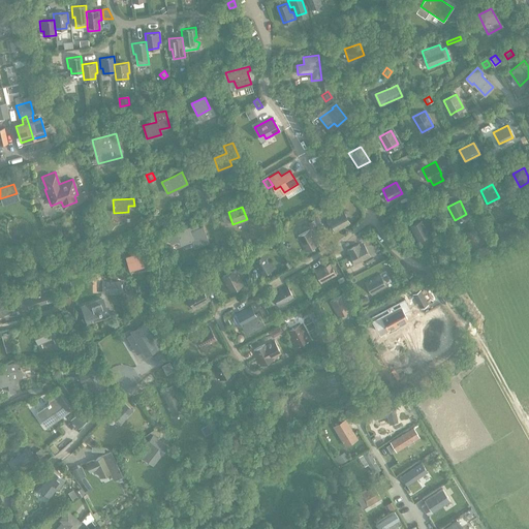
[(325,221),(332,232),(349,223),(342,212),(325,221)]
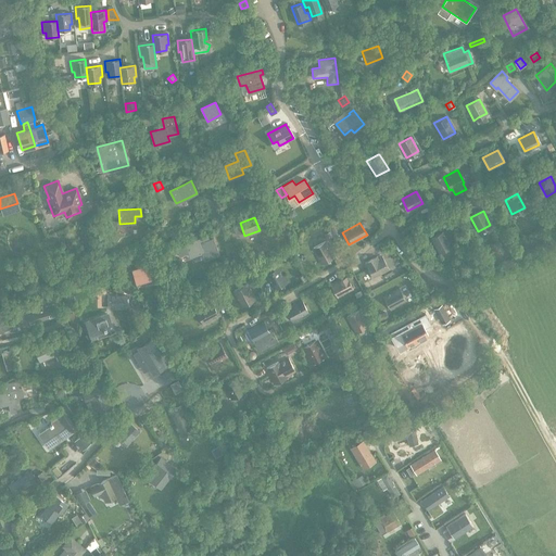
[(430,238),(438,252),(450,245),(443,231),(430,238)]
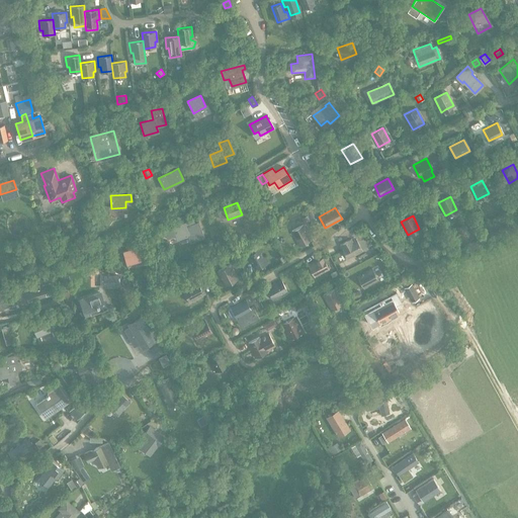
[(165,231),(161,232),(162,237),(166,235),(167,238),(175,235),(177,239),(188,236),(190,243),(204,238),(198,222),(194,224),(193,220),(165,230),(165,231)]
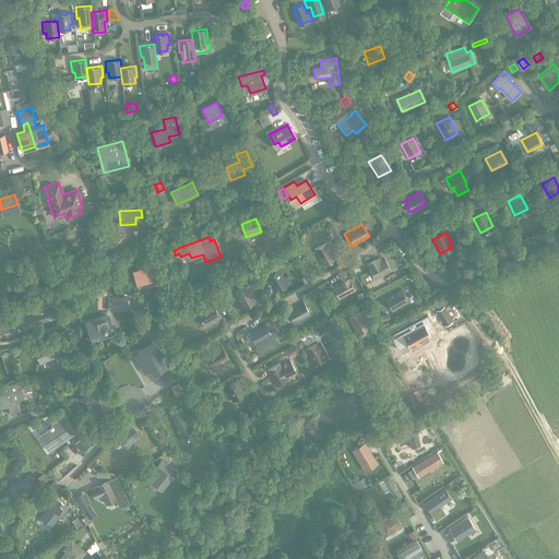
[(313,250),(322,265),(334,259),(325,242),(313,250)]
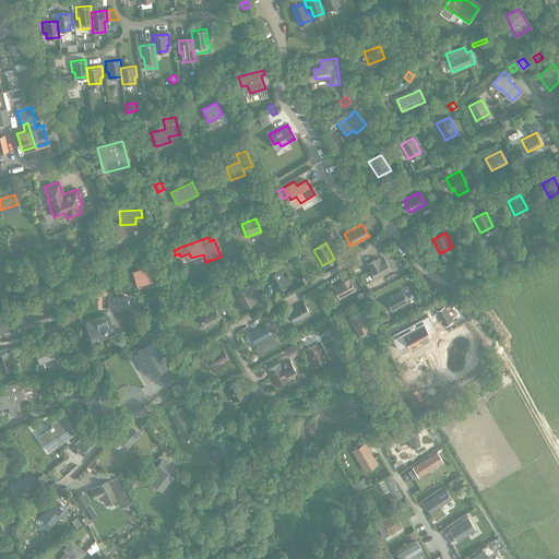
[(385,244),(380,247),(383,253),(390,250),(385,244)]
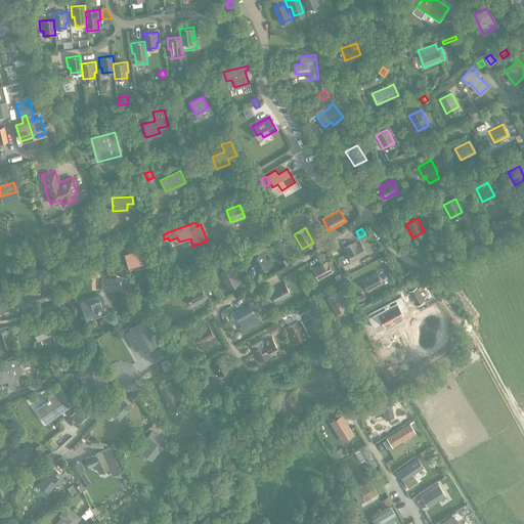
[(274,237),(268,241),(270,246),(276,243),(274,237)]
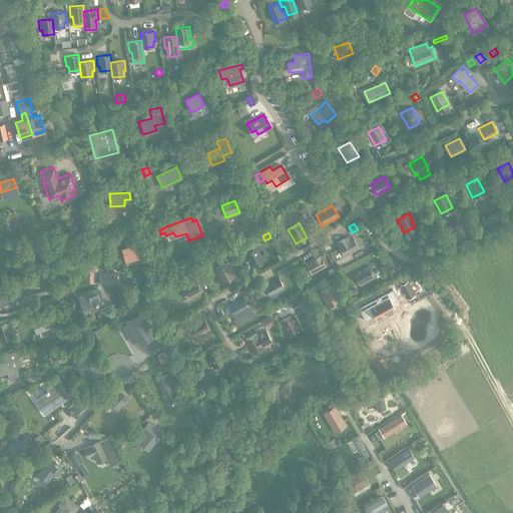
[(338,244),(337,244),(344,257),(359,248),(352,236),(348,239),(347,236),(337,242),(338,244)]
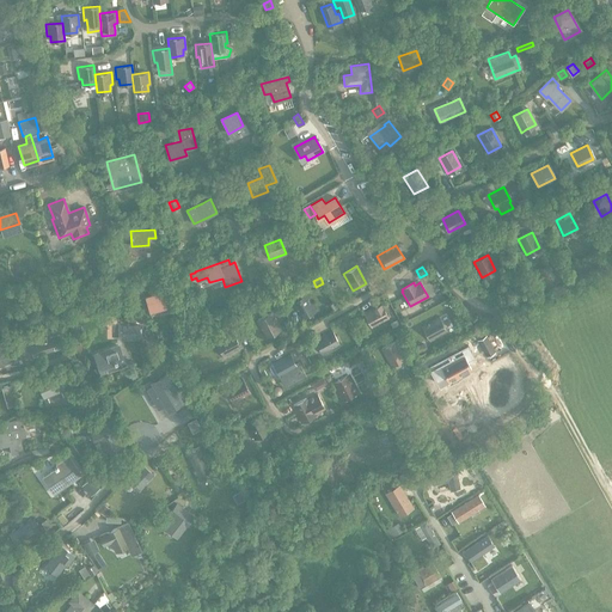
[(79,287),(67,291),(71,300),(81,297),(79,287)]
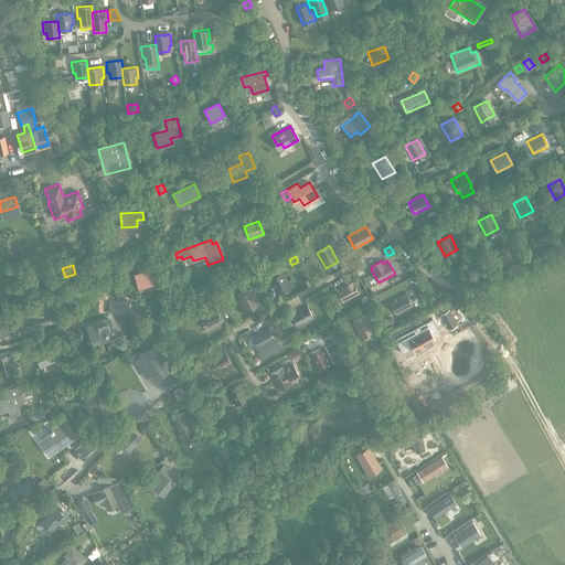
[(135,275),(139,288),(153,284),(150,270),(135,275)]
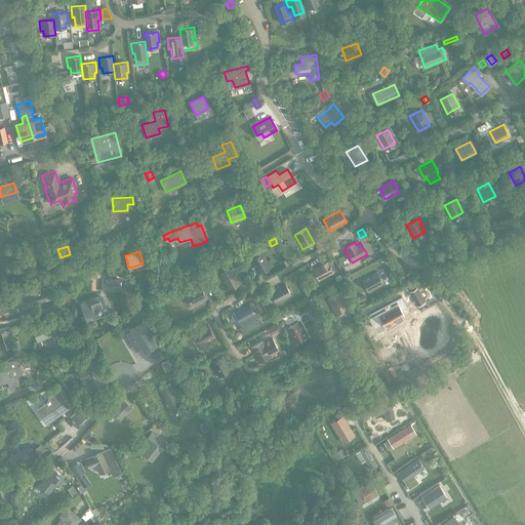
[(250,258),(258,274),(270,267),(261,252),(250,258)]
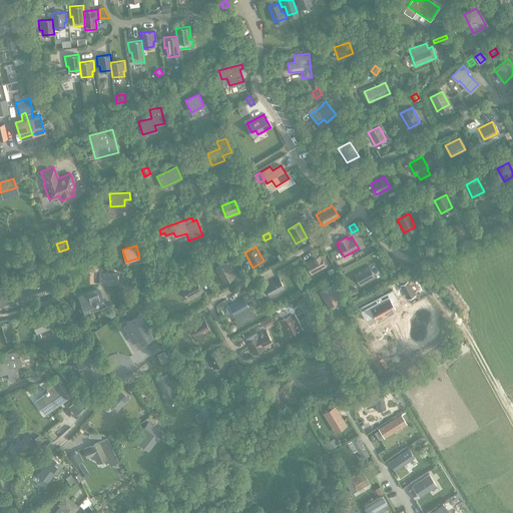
[(304,263),(311,275),(326,267),(319,254),(304,263)]
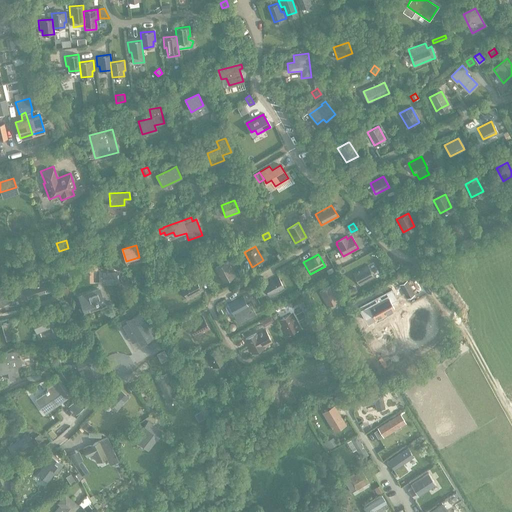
[(214,268),(222,283),(234,276),(226,262),(214,268)]
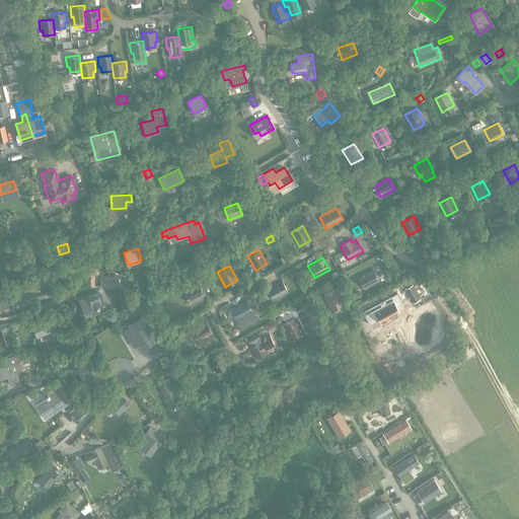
[(357,278),(364,290),(378,282),(372,270),(357,278)]
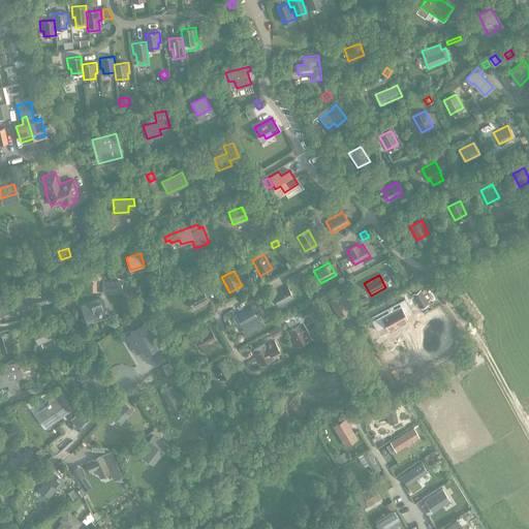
[(209,276),(199,280),(201,285),(211,281),(209,276)]
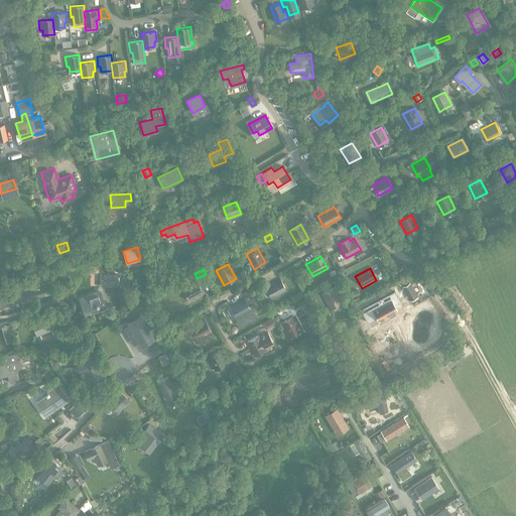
[(67,272),(58,275),(62,289),(71,287),(67,272)]
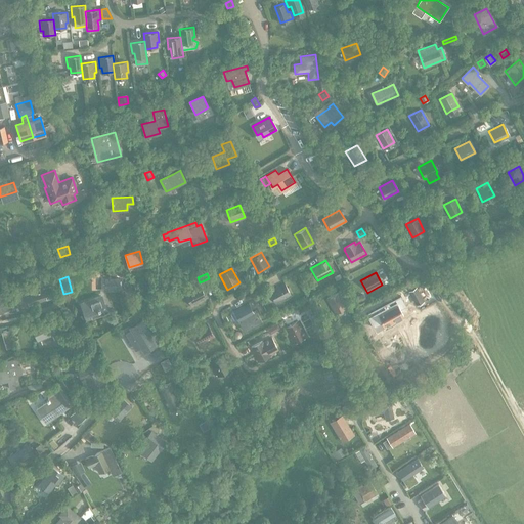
[(105,291),(120,291),(120,278),(105,278),(105,291)]
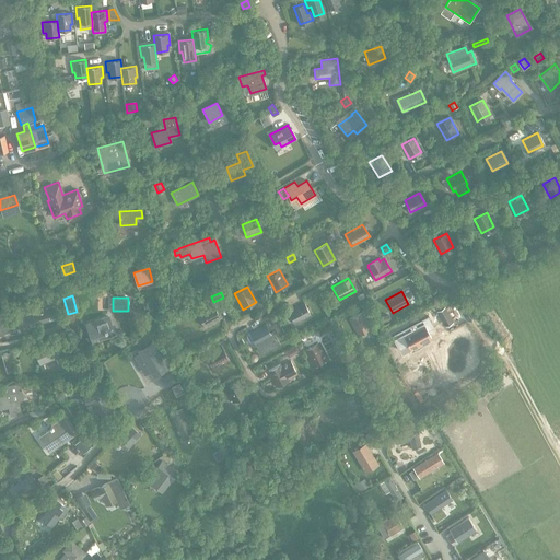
[(288,311),(294,324),(311,315),(303,302),(288,311)]
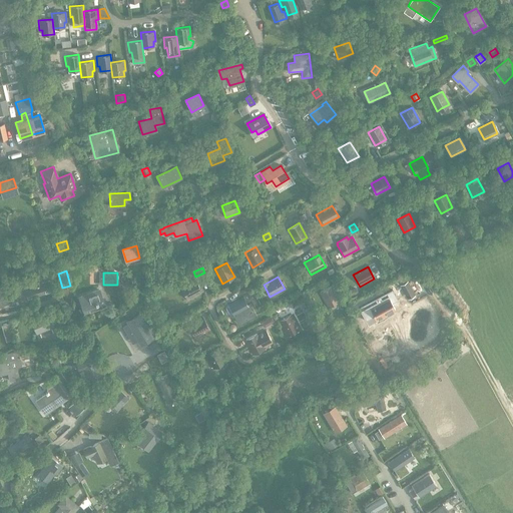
[(179,288),(186,300),(200,292),(194,280),(179,288)]
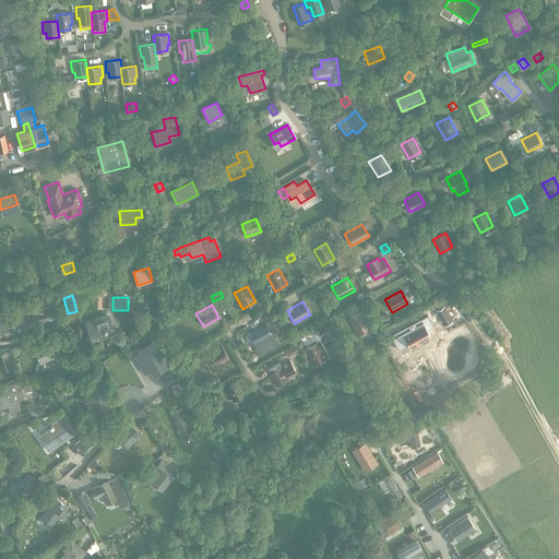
[(23,314),(27,326),(57,317),(52,306),(23,314)]
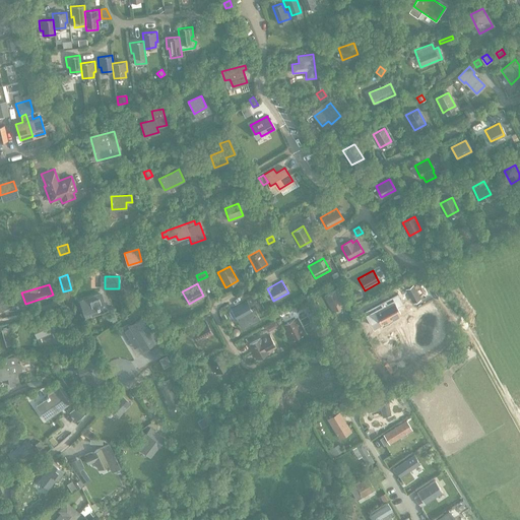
[(411,300),(412,303),(419,299),(412,284),(405,288),(411,300)]
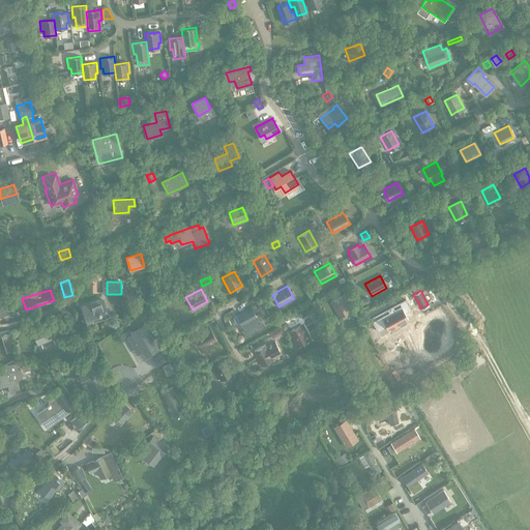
[(329,302),(337,317),(350,311),(342,296),(329,302)]
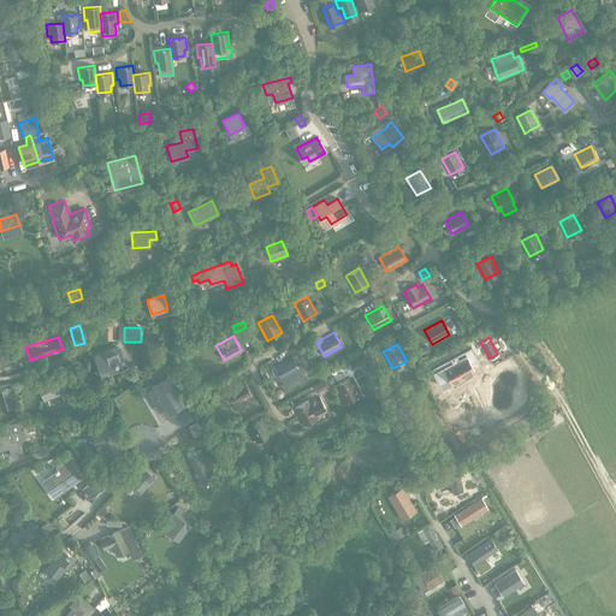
[(118,348),(95,356),(102,374),(118,368),(125,366),(122,357),(118,348)]
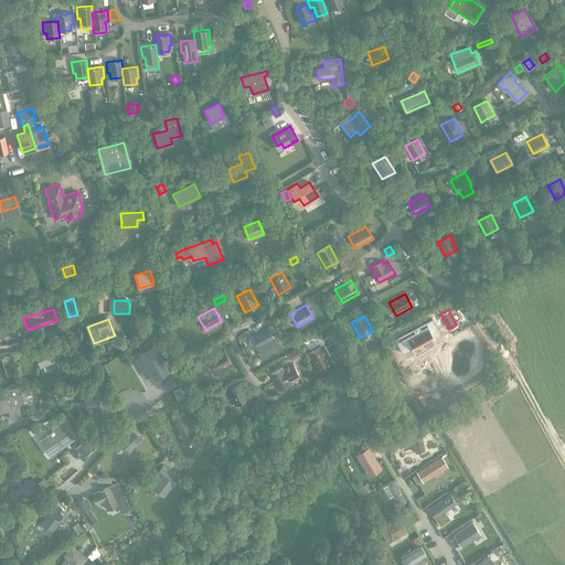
[(405,333),(395,339),(403,353),(412,348),(414,350),(433,339),(427,328),(435,324),(432,319),(405,333)]
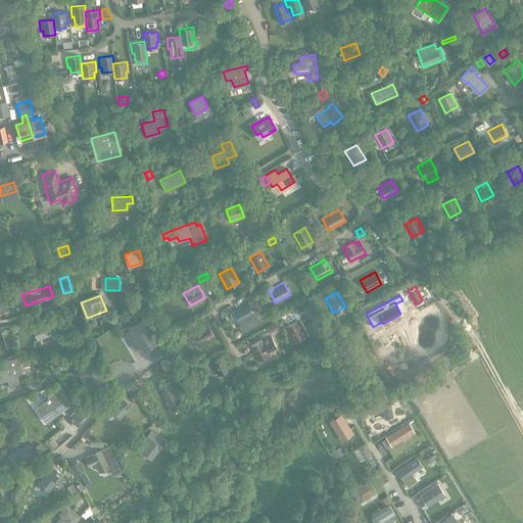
[(247,301),(232,310),(232,311),(234,310),(244,328),(249,325),(250,327),(262,321),(254,308),(251,311),(247,301)]
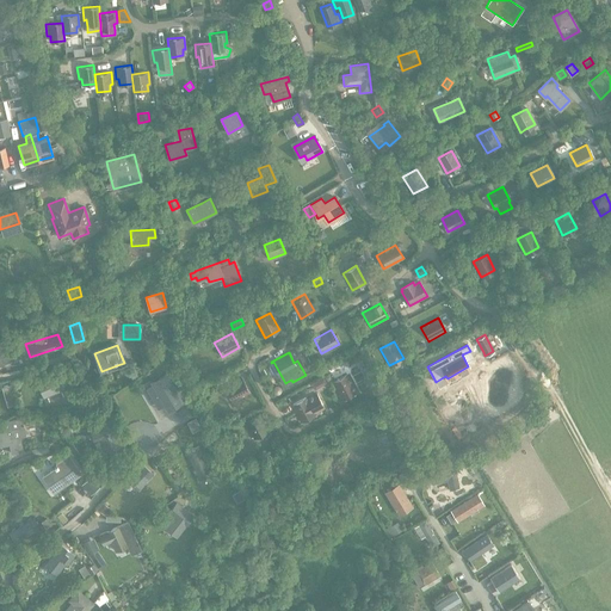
[(364,356),(358,359),(363,369),(369,365),(364,356)]
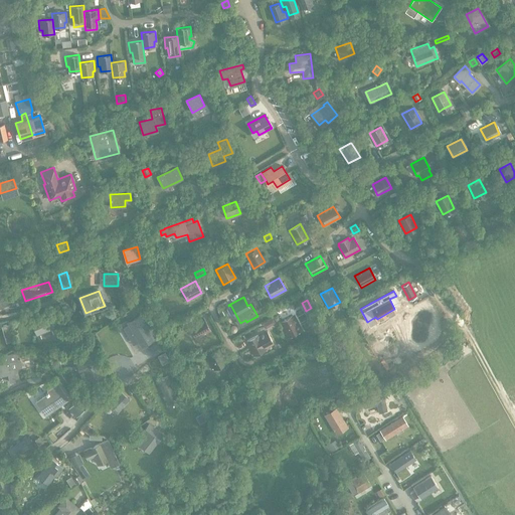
[(30,321),(36,335),(55,327),(49,313),(30,321)]
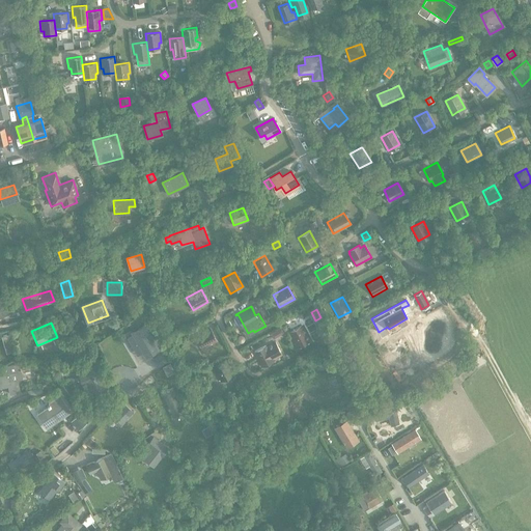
[(132,331),(131,331),(133,334),(143,352),(146,357),(146,355),(158,348),(159,350),(143,324),(144,326),(133,332),(132,331)]
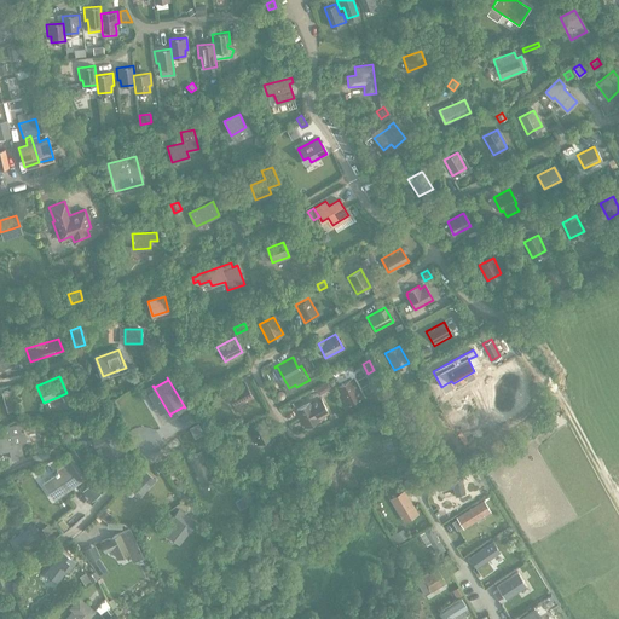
[(336,387),(346,405),(360,398),(351,380),(336,387)]
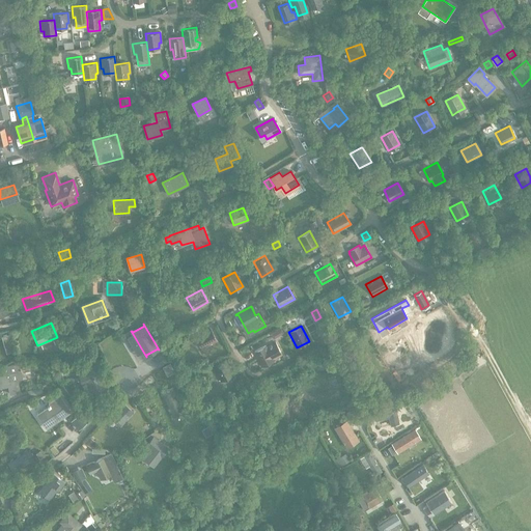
[(194,337),(201,350),(216,341),(210,329),(194,337)]
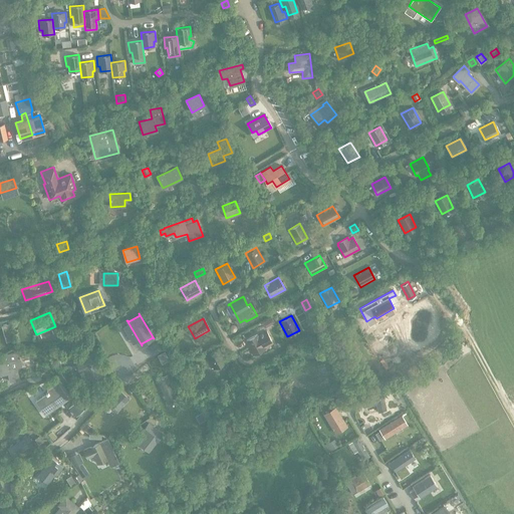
[(11,331),(4,333),(6,341),(13,339),(11,331)]
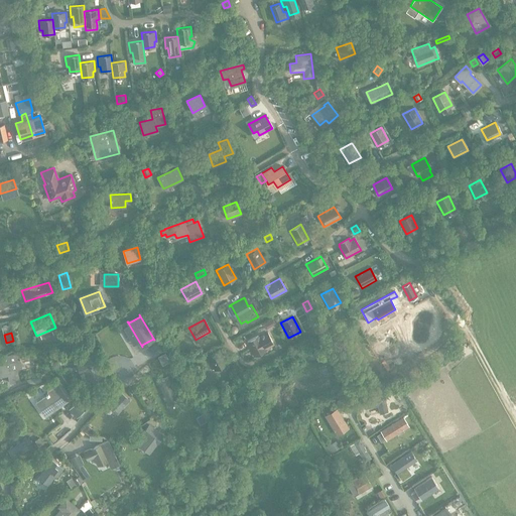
[(246,342),(254,356),(266,350),(265,349),(273,344),(267,333),(259,337),(258,335),(246,342)]
